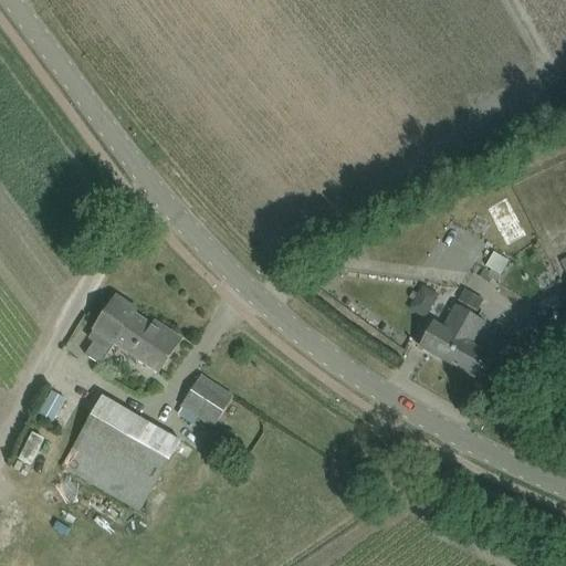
[(494,252),(485,266),(491,270),(501,275),(510,261),(494,252)]
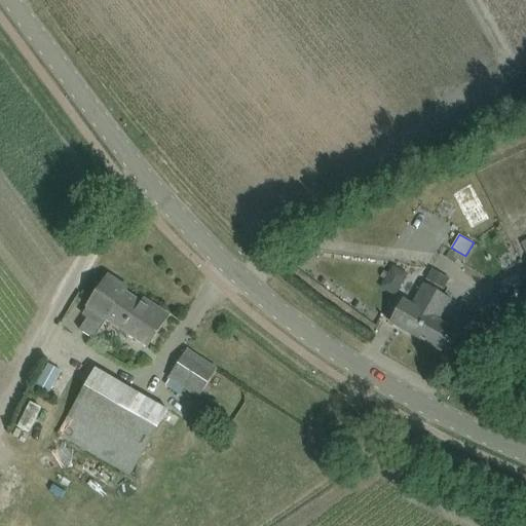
[(397,274),(403,293),(420,287),(414,268),(397,274)]
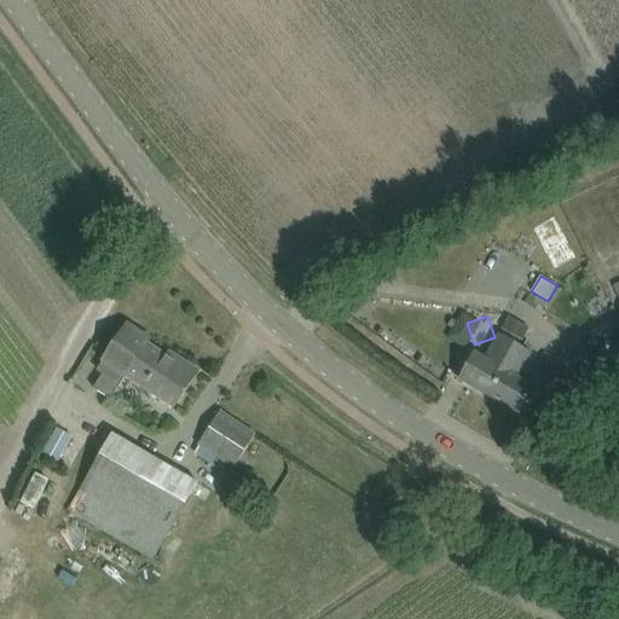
[(508,319),(502,330),(522,341),(530,329),(509,317),(508,319)]
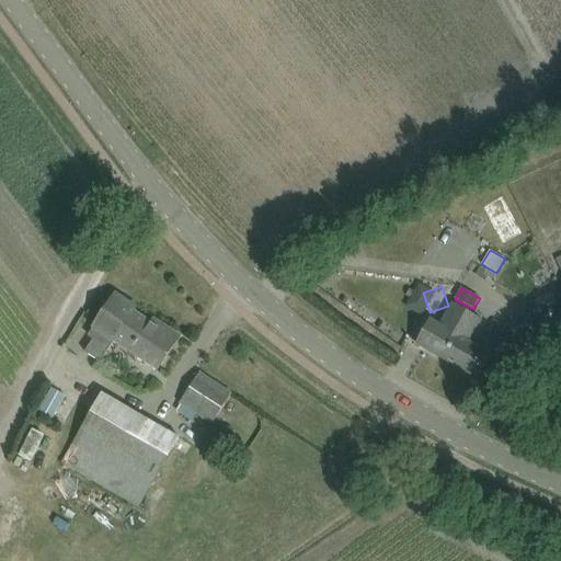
[(115,295),(103,313),(90,333),(95,336),(84,353),(100,363),(114,342),(158,370),(180,338),(161,325),(158,330),(133,313),(136,309),(115,295)]
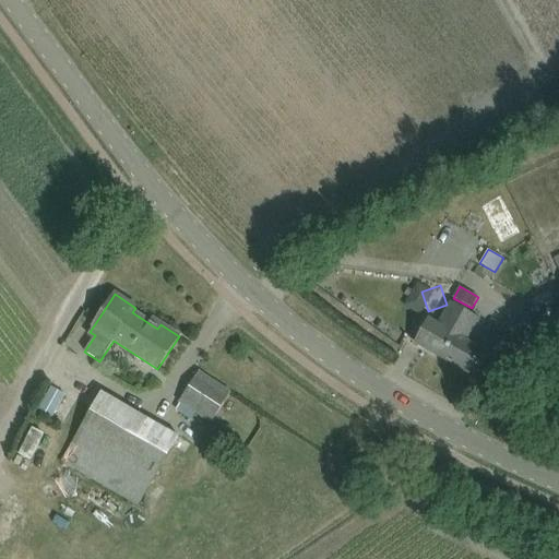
[(440,324),(429,318),(415,343),(470,375),(484,349),(466,339),(479,316),(453,301),(440,324)]
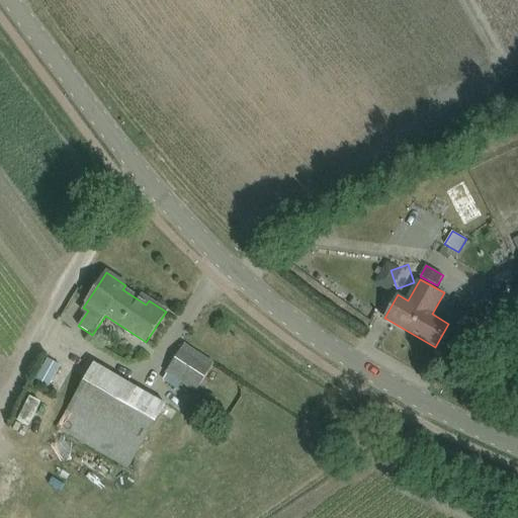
[(493,307),(469,295),(454,321),(478,334),(493,307)]
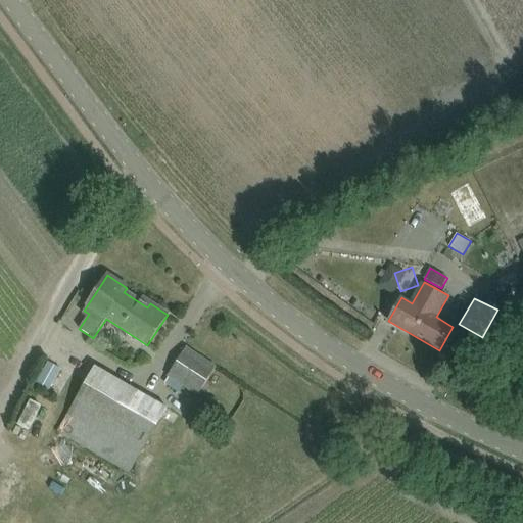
[(186,349),(175,366),(169,375),(198,394),(216,368),(186,349)]
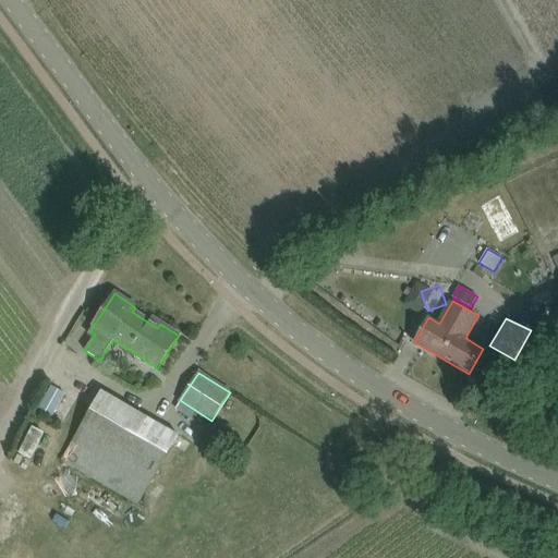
[(51,386),(38,409),(52,417),(64,395),(51,386)]
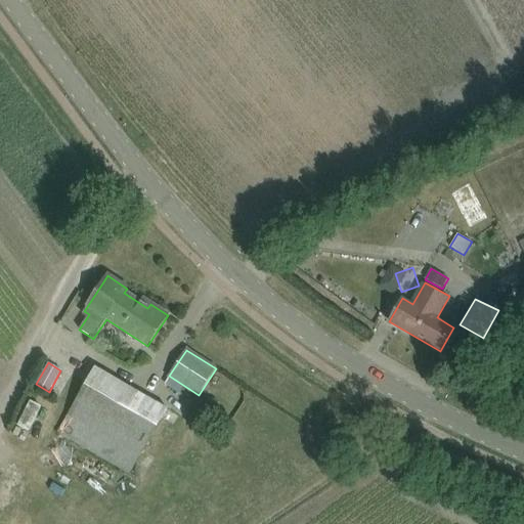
[(167,408),(114,378),(95,368),(59,433),(131,473),(167,408)]
